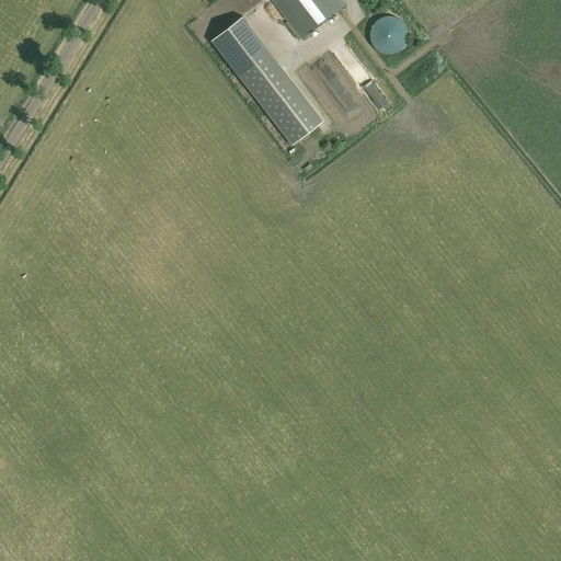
[(345,6),(341,0),(271,0),(301,39),(345,6)]
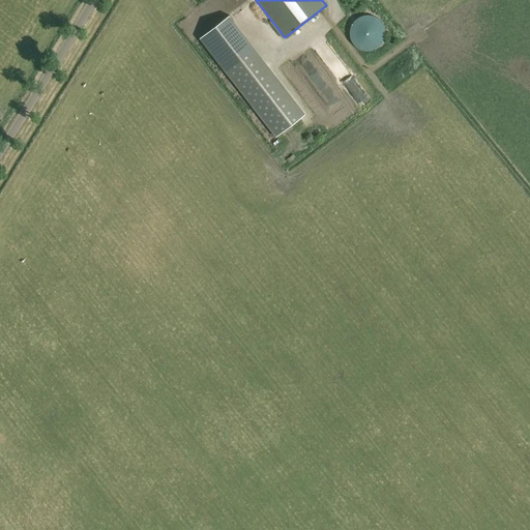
[(251,19),(263,36),(270,31),(258,13),(251,19)]
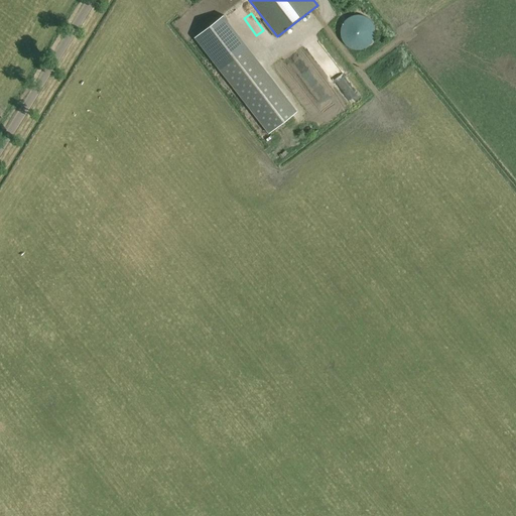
[(224,15),(195,37),(268,134),(297,112),(224,15)]
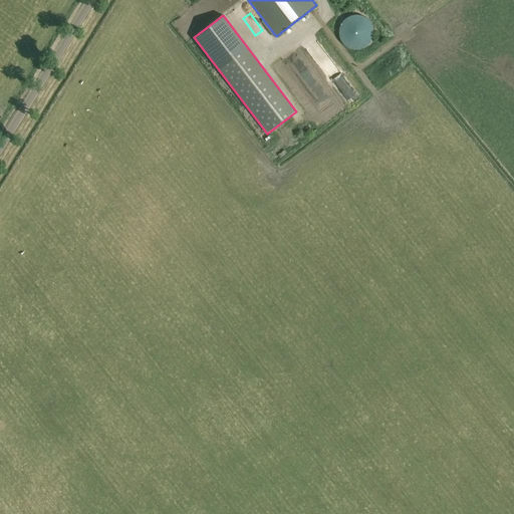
[(371,41),(373,34),(372,26),(368,20),(362,16),(354,15),(347,18),(341,23),(339,30),(340,38),(344,45),(351,49),(358,49),(366,47),(371,41)]
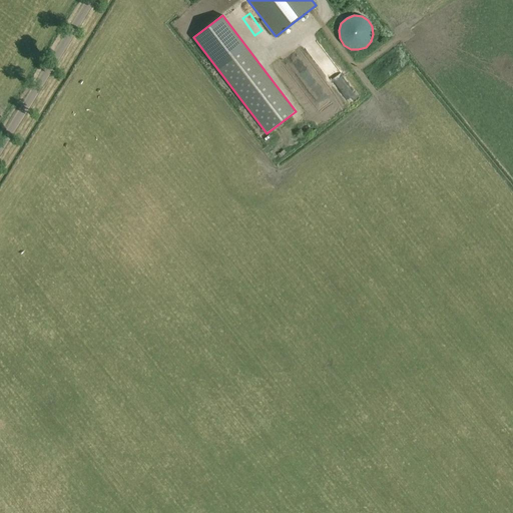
[(328,80),(347,107),(357,101),(338,73),(328,80)]
